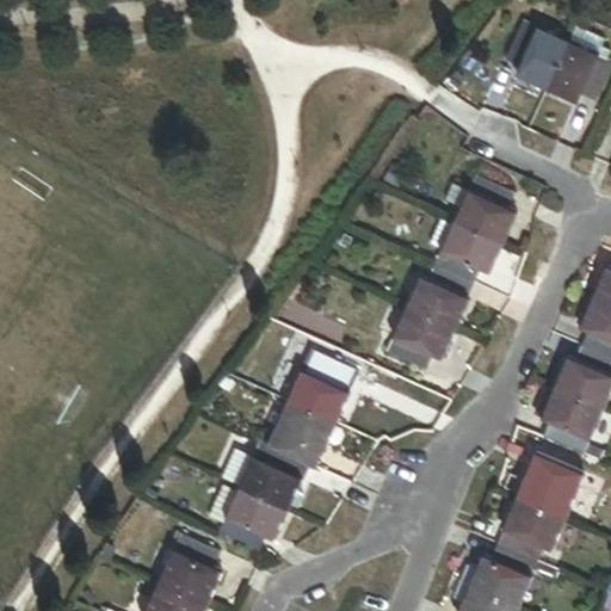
[(548,87),(568,42),(524,22),(506,61),(520,67),(517,73),(548,87)]
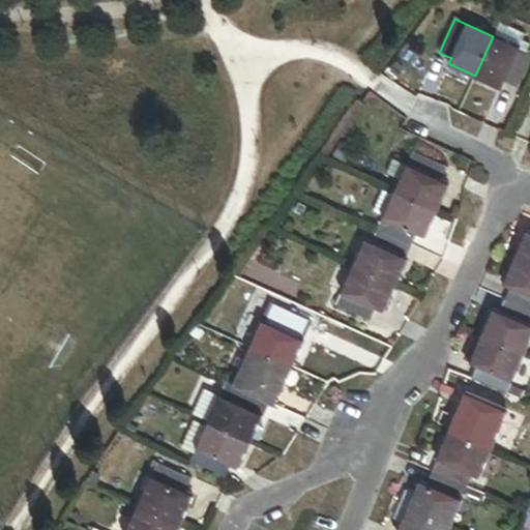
[(525,34),(499,22),(493,36),(527,51),(529,43),(522,40),(525,34)]
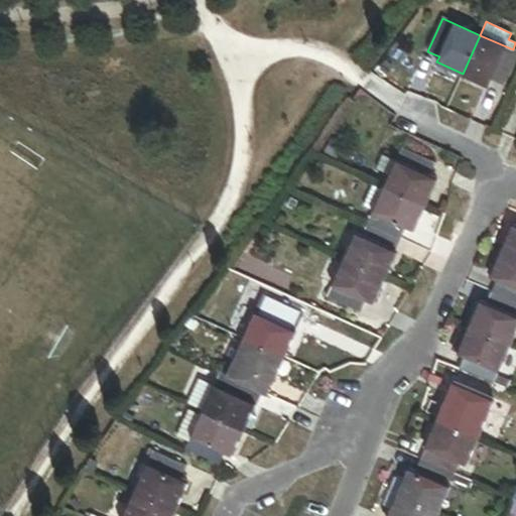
[(515,50),(513,49),(480,35),(463,74),(489,86),(492,80),(503,86),(515,57),(515,50)]
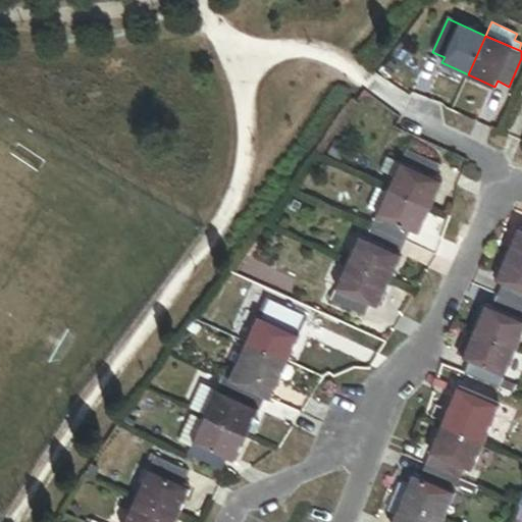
[(395,177),(389,190),(429,207),(441,180),(434,177),(440,165),(408,151),(402,163),(395,177)]
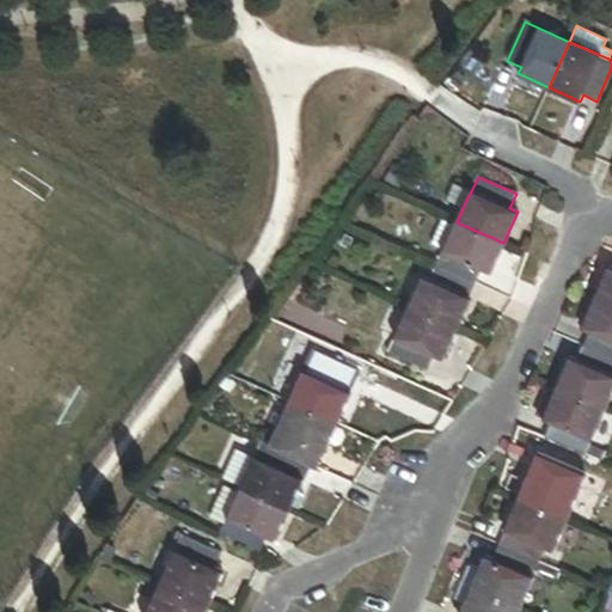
[(471,191),(453,183),(445,200),(463,208),(471,191)]
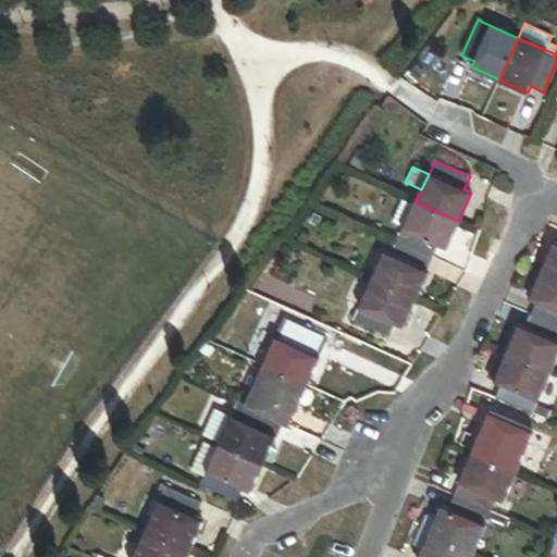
[(404,226),(415,205),(401,199),(392,222),(404,226)]
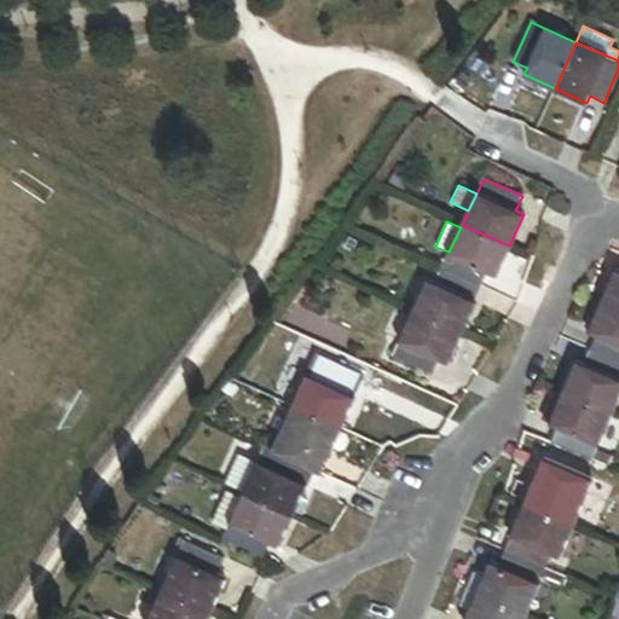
[(509,246),(462,225),(461,227),(449,252),(441,270),(480,288),(487,272),(495,277),(509,246)]
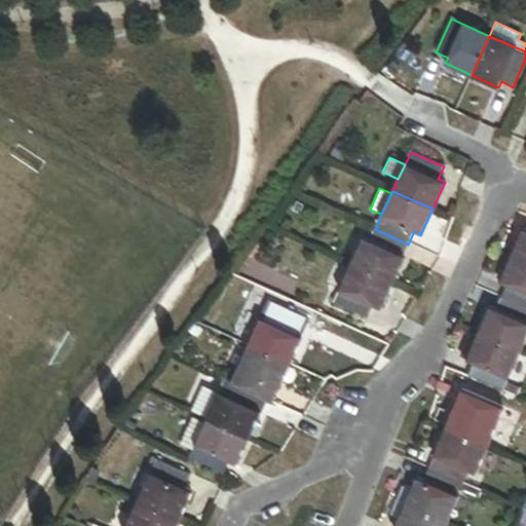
[(408,245),(375,229),(370,240),(363,238),(350,265),(390,284),(408,245)]
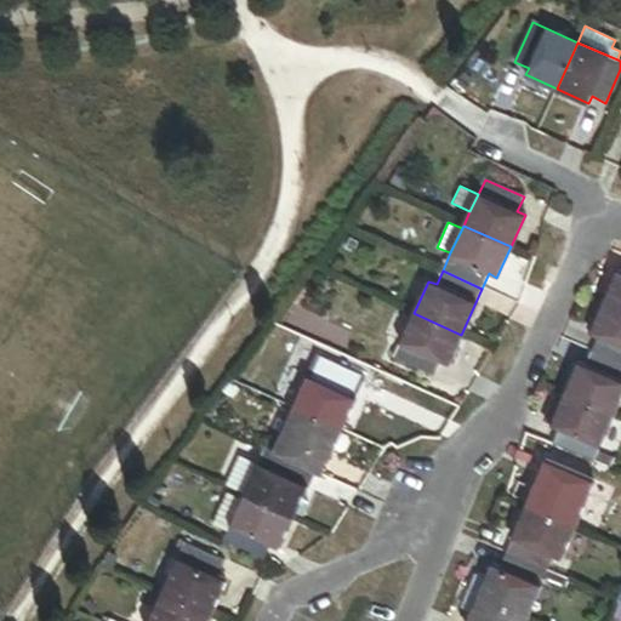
[(620,272),(617,271),(604,302),(620,309),(620,272)]
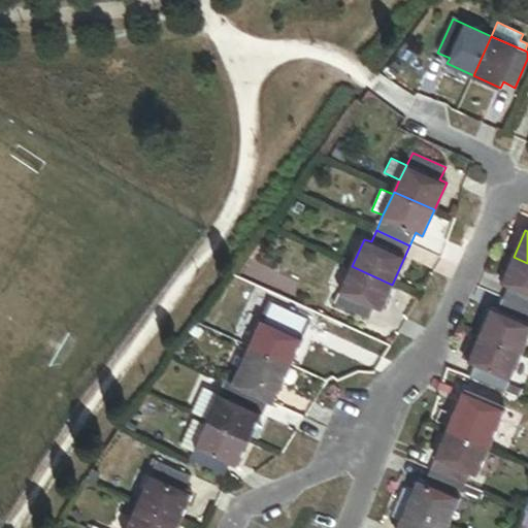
[(527,309),(527,263),(514,257),(502,285),(508,287),(503,299),(527,309)]
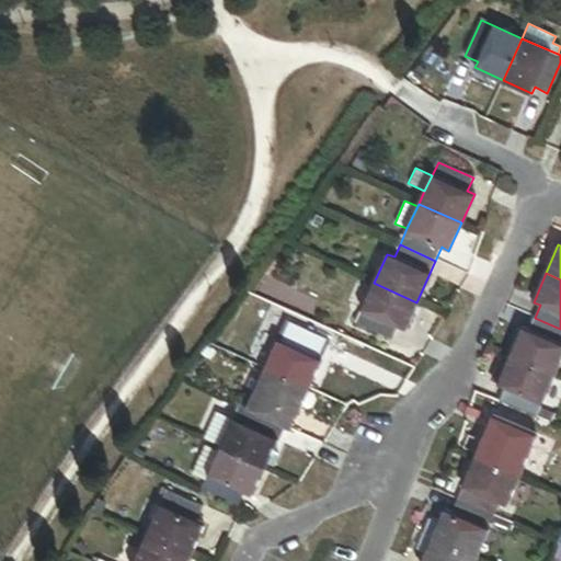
[(416,302),(374,283),(355,322),(392,340),(398,328),(404,330),(416,302)]
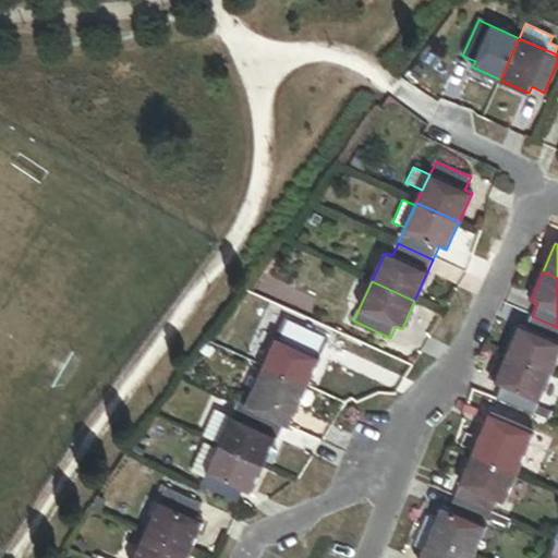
[(507,353),(550,372),(557,354),(557,327),(532,316),(526,329),(519,326),(507,353)]
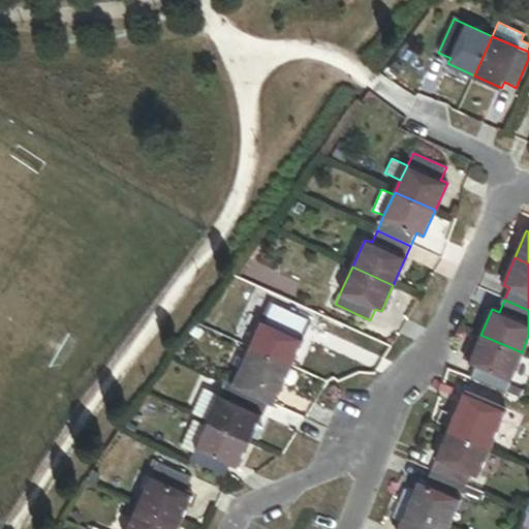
[(252,343),(250,348),(290,367),(309,328),(276,312),(271,324),(262,321),(252,343)]
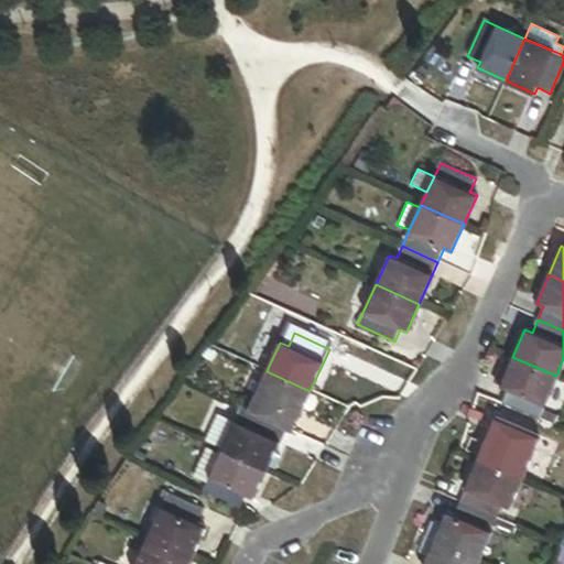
[(280,343),(266,336),(255,359),(269,366),(280,343)]
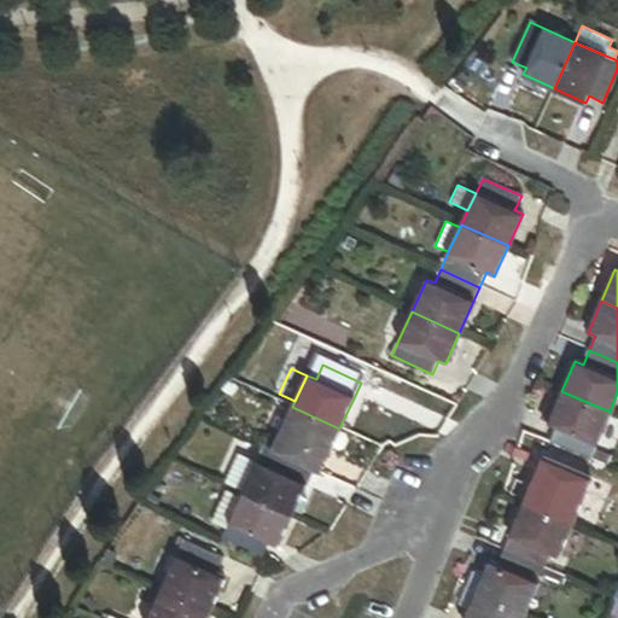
[(549,442),(590,459),(610,412),(561,391),(548,425),(555,427),(549,442)]
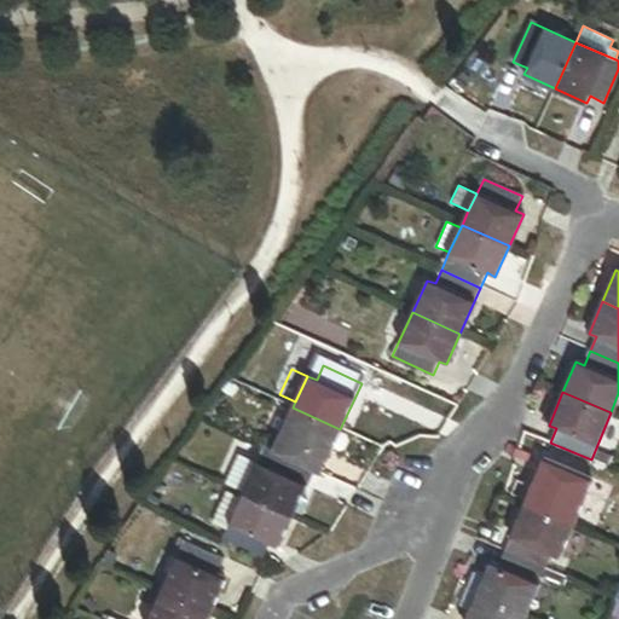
[(340,429),(293,408),(272,451),(313,469),(319,456),(327,460),(331,449),(339,431),(340,429)]
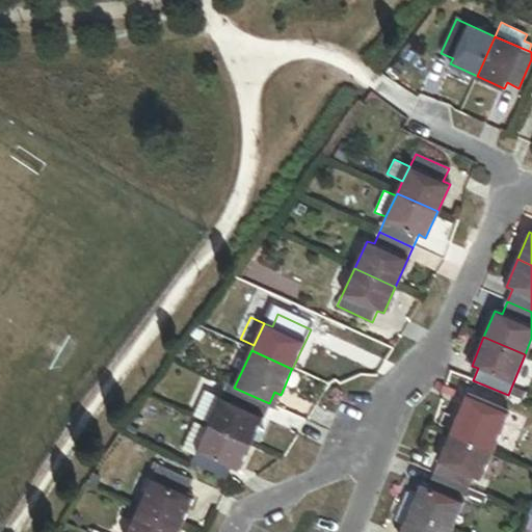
[(298,373),(291,370),(285,386),(290,388),(296,386),(300,379),(298,373)]
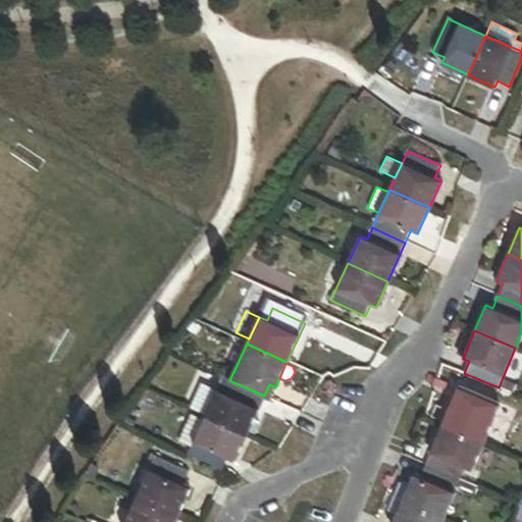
[(264,396),(229,380),(223,394),(217,389),(205,415),(247,434),(248,431),(252,421),(264,396)]
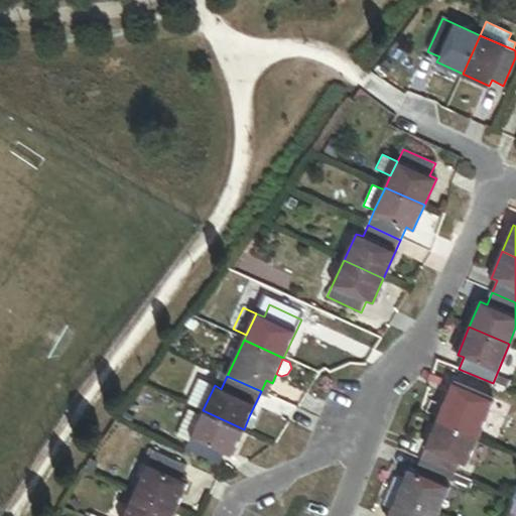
[(215,385),(199,378),(187,403),(203,410),(215,385)]
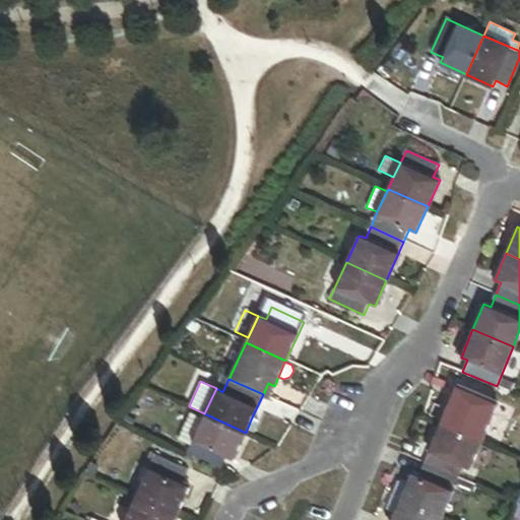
[(455,387),(439,425),(479,442),(492,415),(483,412),(489,401),(455,387)]
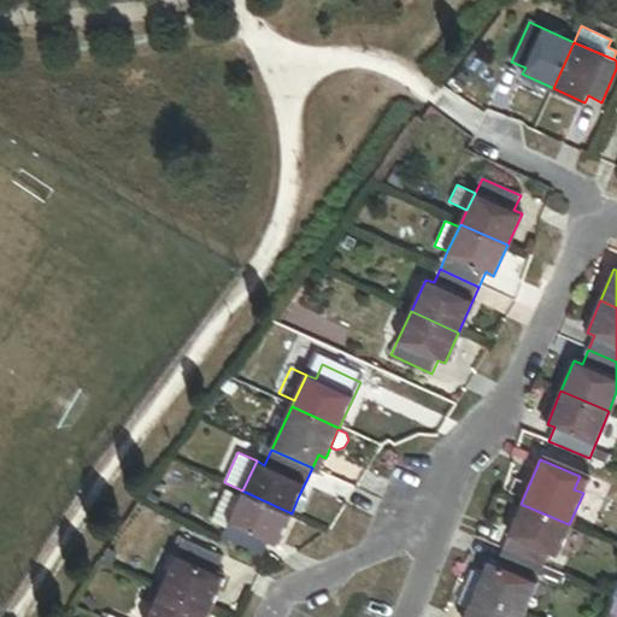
[(241,497),(224,488),(210,521),(225,528),(241,497)]
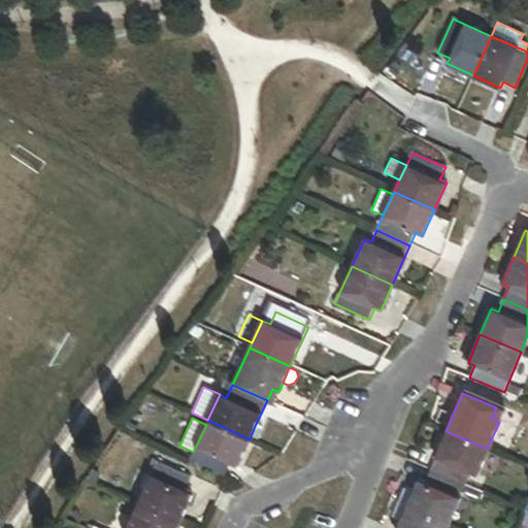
[(250,439),(207,420),(206,425),(193,452),(190,459),(225,475),(230,465),(236,467),(250,439)]
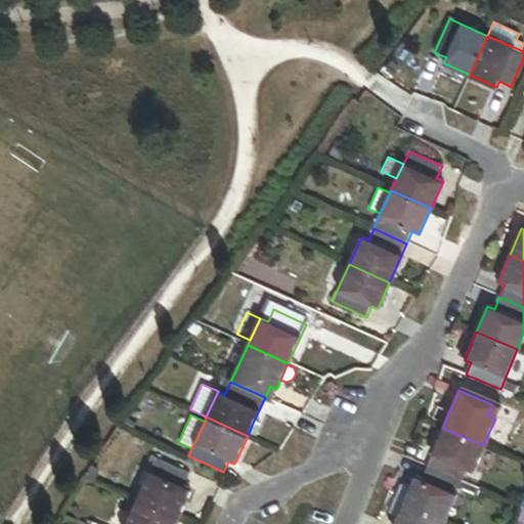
[(261,426),(253,423),(249,433),(256,436),(261,426)]
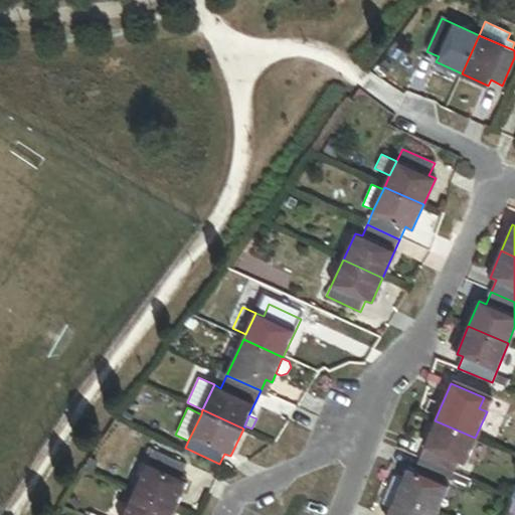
[(475,438),(435,420),(418,459),(453,474),(458,462),(464,464),(475,438)]
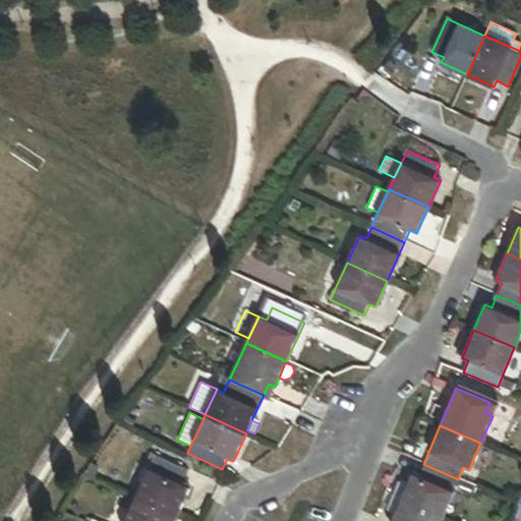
[(154,456),(135,497),(176,515),(189,486),(183,483),(188,472),(154,456)]
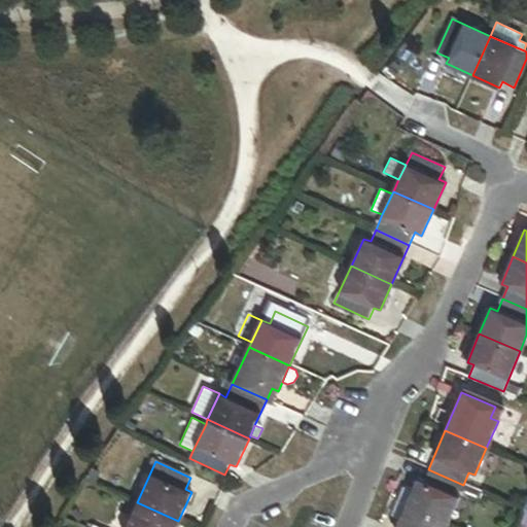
[(447,523),(463,485),(428,469),(423,482),(417,479),(406,505),(447,523)]
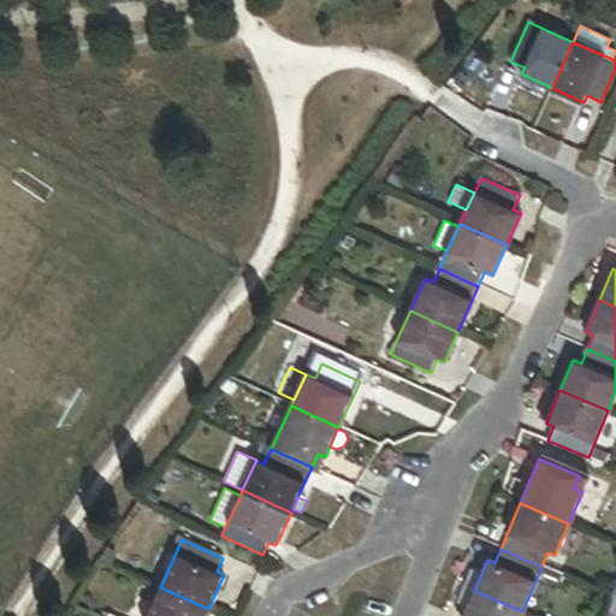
[(205,615),(208,609),(160,587),(146,615),(205,615)]
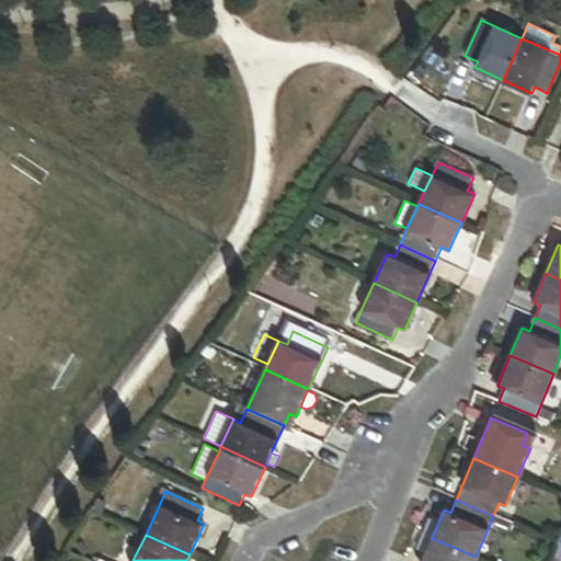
[(473,560),(476,557),(432,538),(421,560),(473,560)]
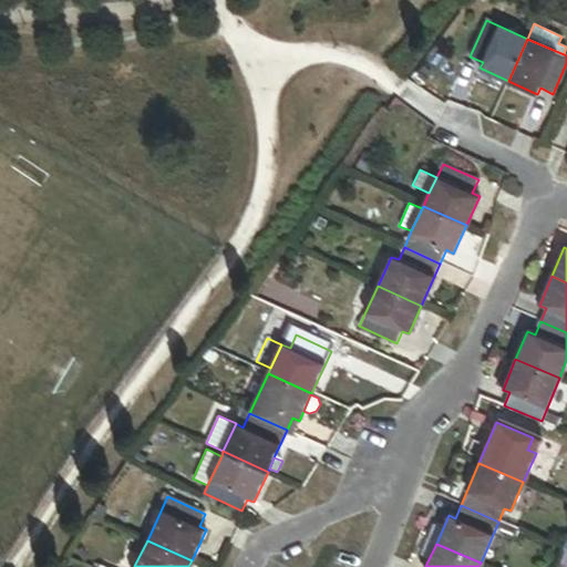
All buildings are outlined.
